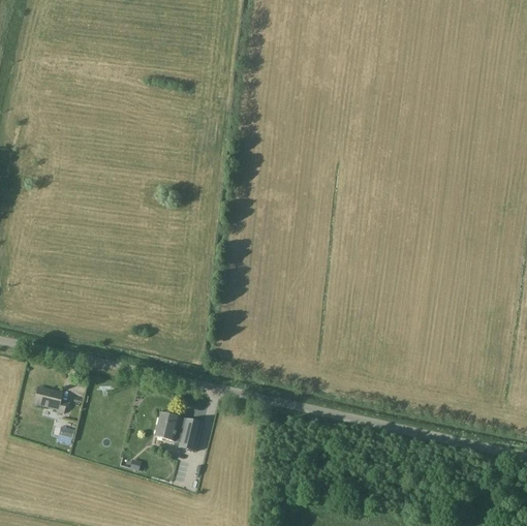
[(99,393),(110,393),(110,374),(99,374),(99,393)]
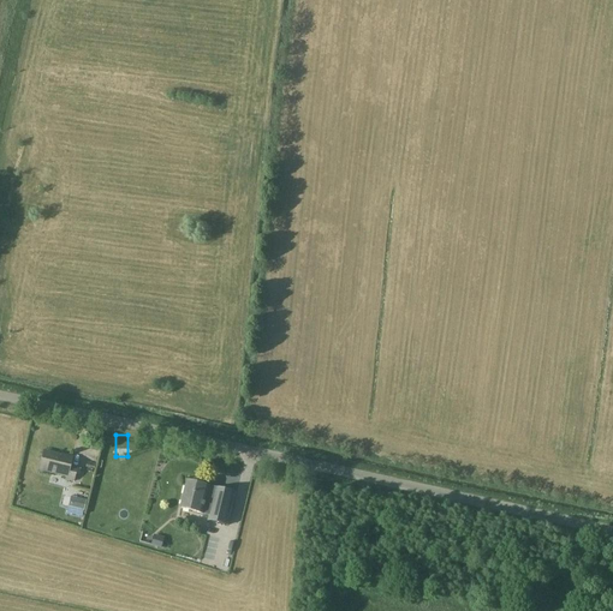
[(46,448),(41,467),(69,473),(69,477),(75,478),(78,463),(72,462),(73,455),(46,448)]
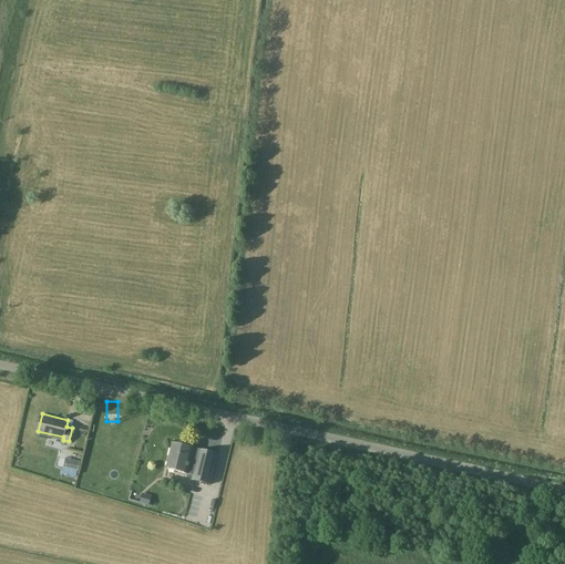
[(174,441),(167,467),(195,473),(194,479),(212,482),(219,452),(174,441)]
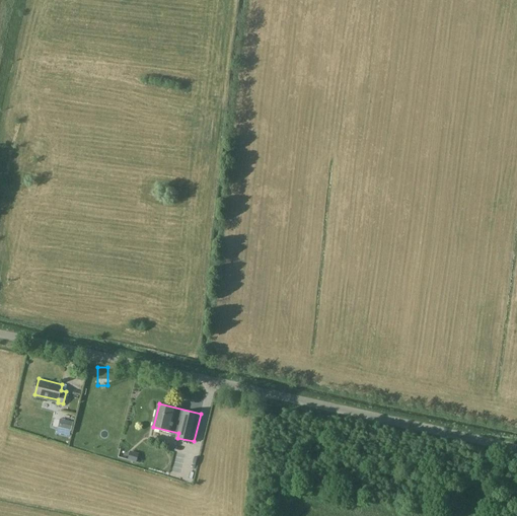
[(61,417),(59,426),(72,429),(74,420),(61,417)]
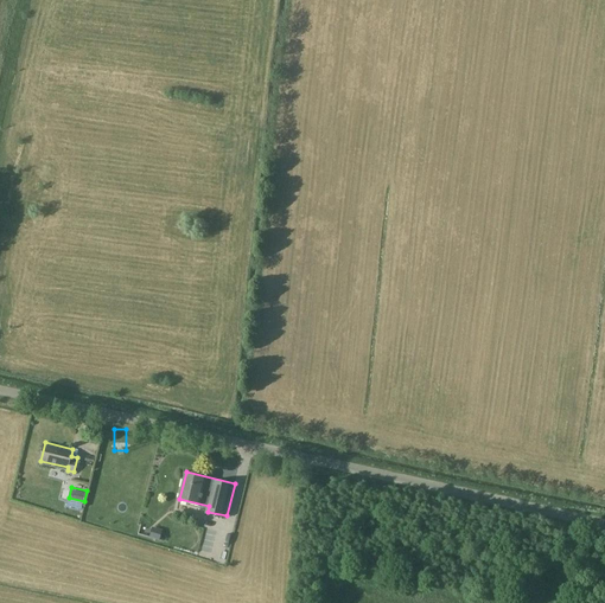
[(229,565),(227,578),(243,582),(246,569),(229,565)]
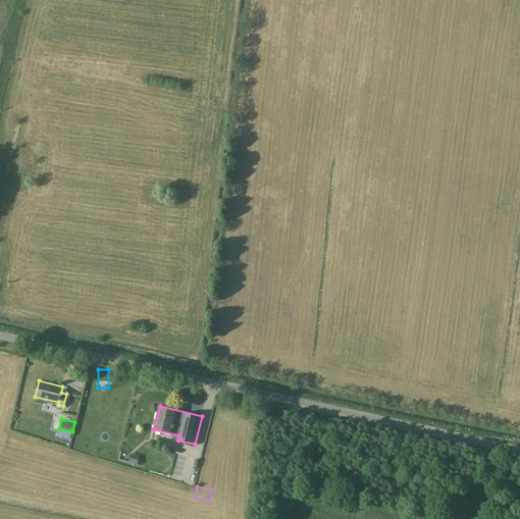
[(186,518),(192,518),(235,518),(187,510),(186,518)]
